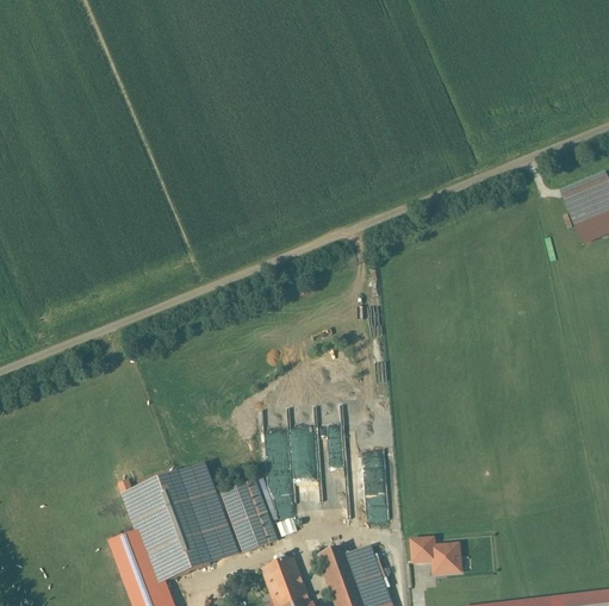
[(608,185),(607,179),(595,183),(561,198),(570,217),(573,224),(608,208),(608,185)]
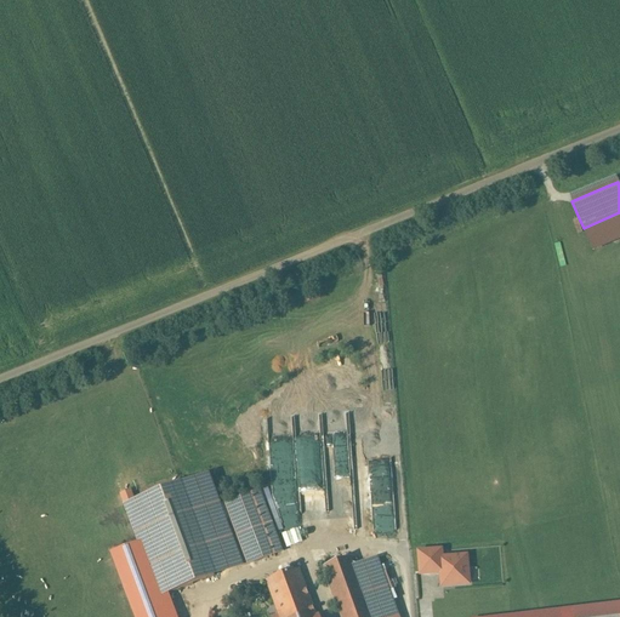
[(220,502),(209,472),(124,503),(159,594),(243,563),(220,502)]
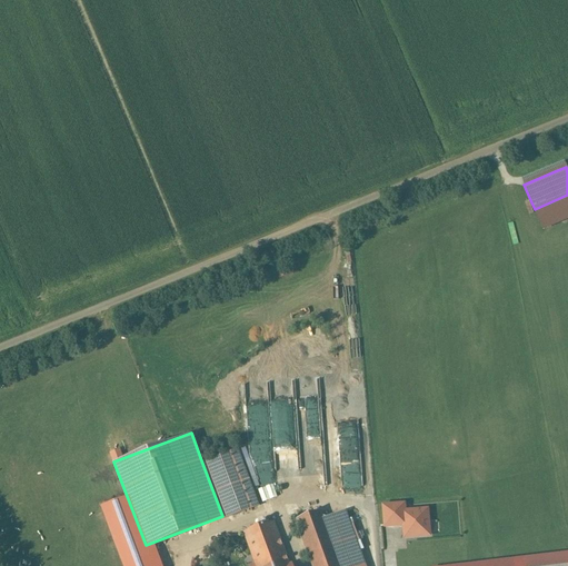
[(236,448),(201,460),(222,516),(257,504),(236,448)]
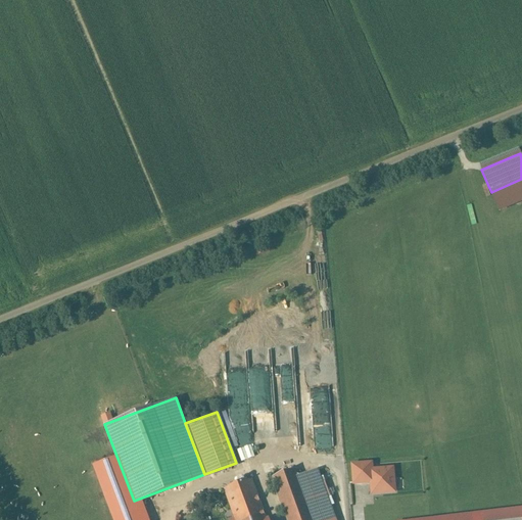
[(240,446),(244,458),(257,453),(253,441),(240,446)]
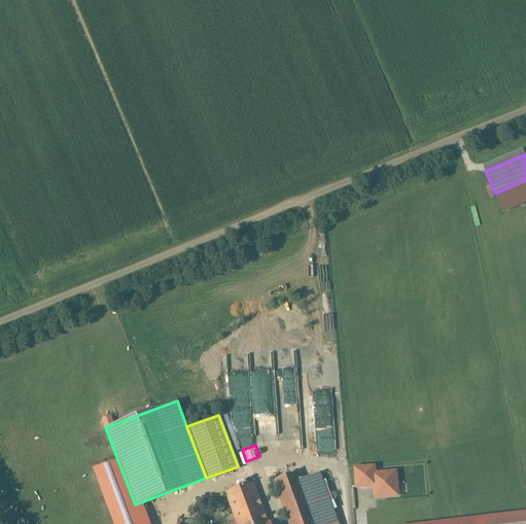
[(374,484),(373,473),(374,473),(373,465),(355,467),(356,485),(374,484)]
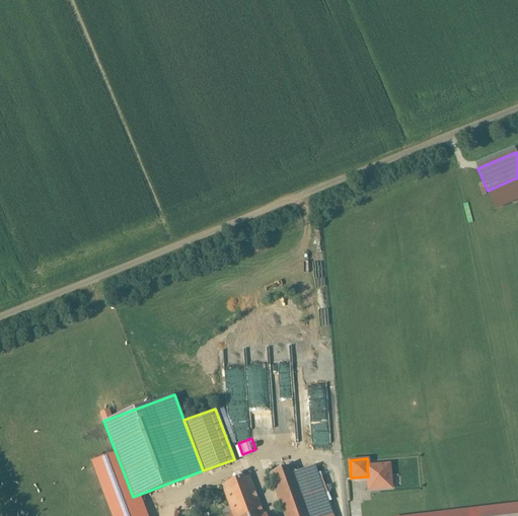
[(310,515),(294,470),(292,463),(269,472),(285,515),(310,515)]
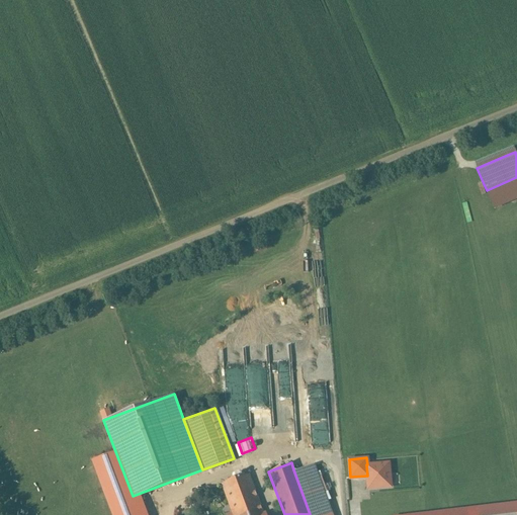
[(367,464),(366,464),(367,476),(368,487),(390,485),(388,462),(367,464)]
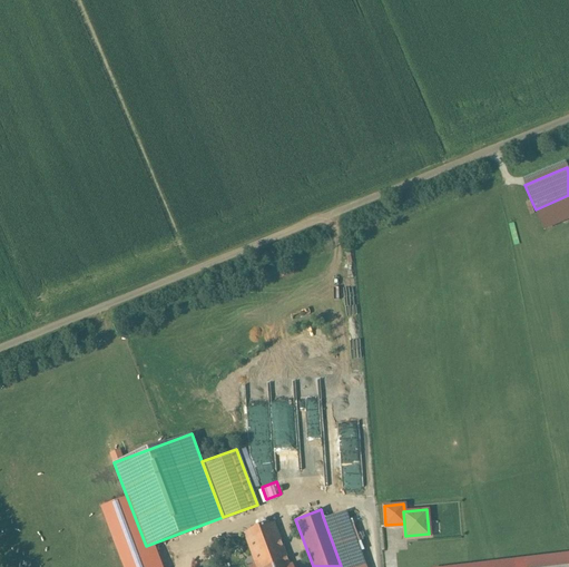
[(365,566),(345,510),(323,517),(341,566),(365,566)]
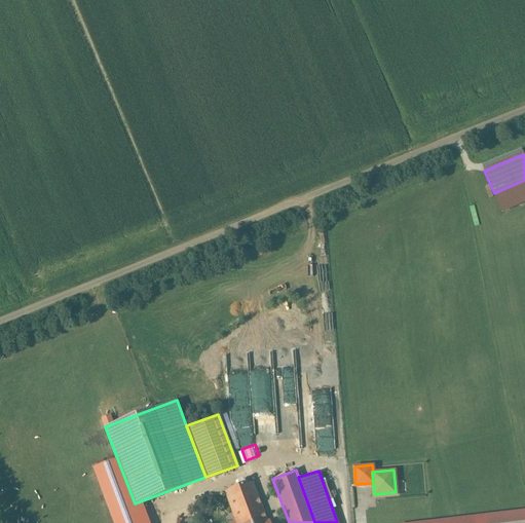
[(252,480),(224,490),(236,522),(269,522),(268,519),(266,520),(252,480)]
